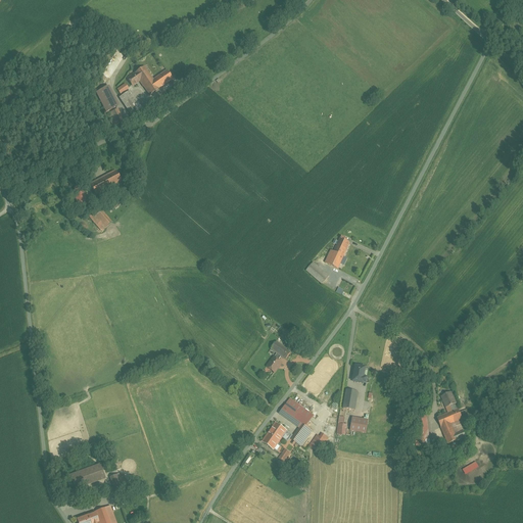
[(167,69),(153,79),(145,66),(128,78),(132,85),(140,79),(150,94),(173,79),(167,69)]
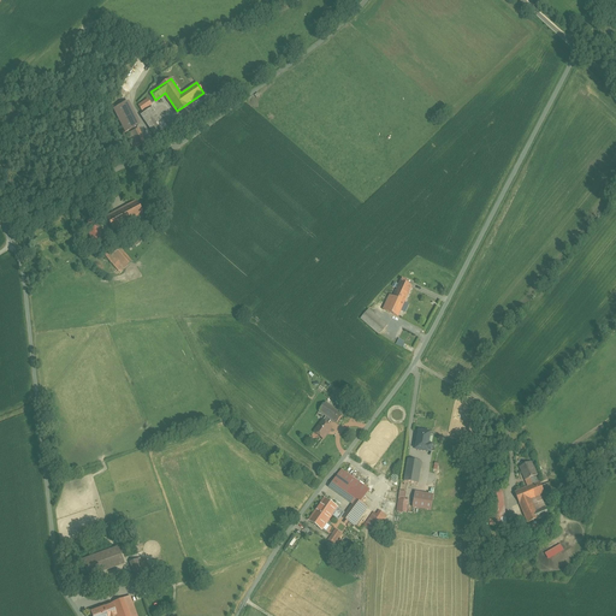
[(148,99),(138,105),(142,111),(152,105),(148,99)]
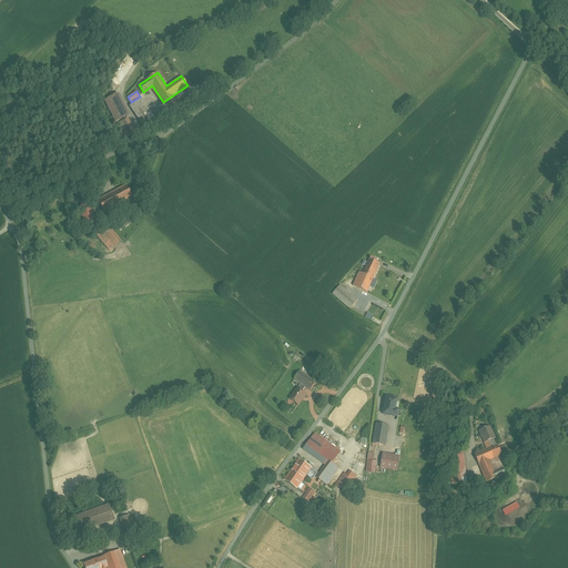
[(104,100),(115,122),(129,115),(118,93),(104,100)]
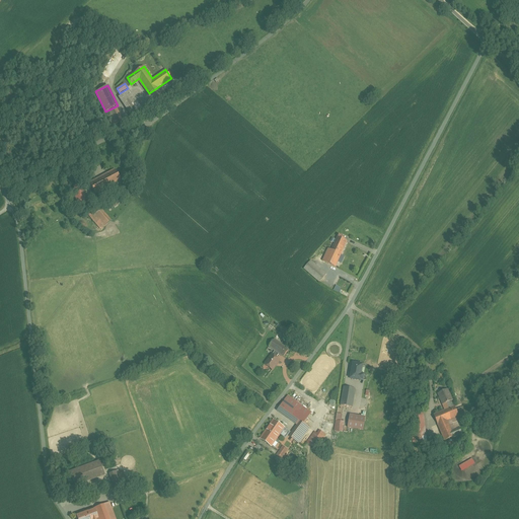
[(141,107),(129,90),(119,97),(132,115),(141,107)]
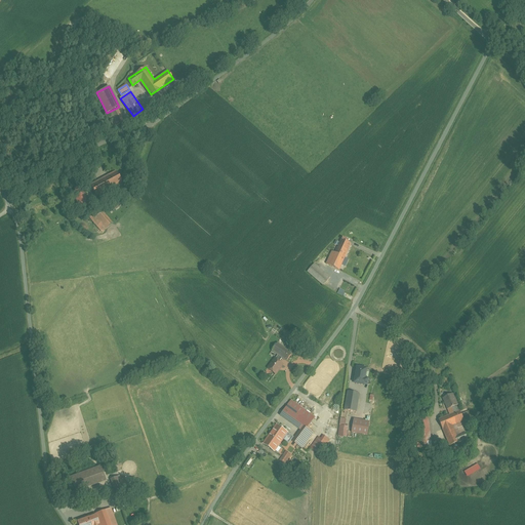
[(118,111),(109,115),(114,125),(123,121),(118,111)]
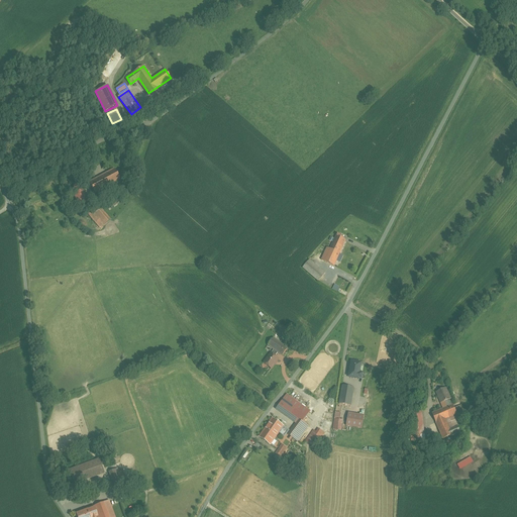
[(120,180),(114,170),(89,183),(95,193),(120,180)]
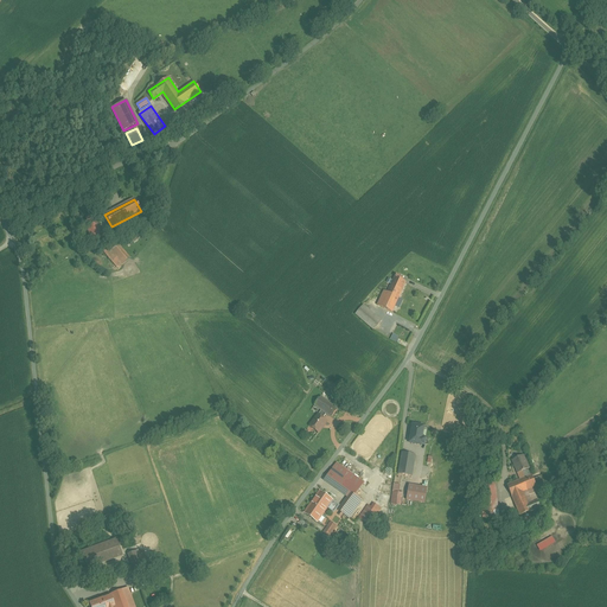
[(97,217),(87,219),(89,238),(100,237),(97,217)]
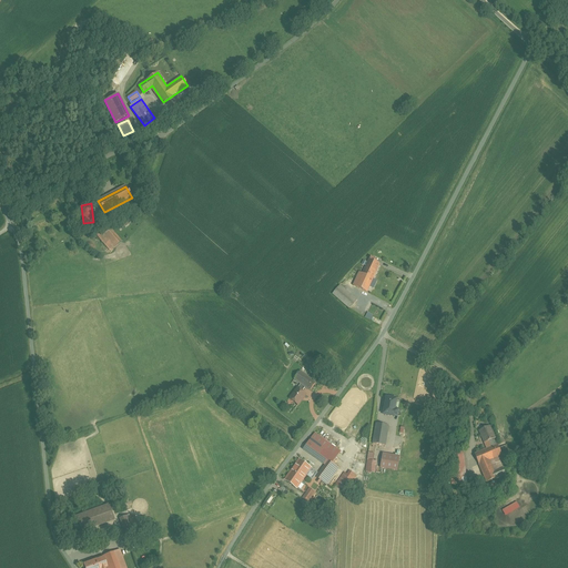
[(125,215),(120,219),(124,227),(130,224),(125,215)]
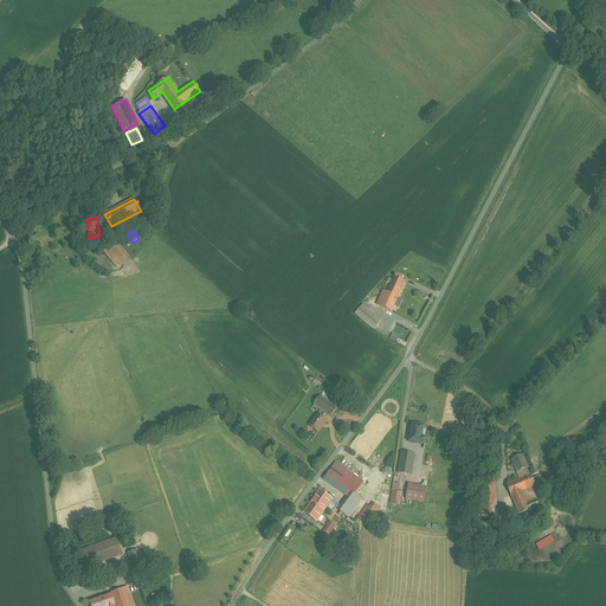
[(114,242),(103,251),(118,268),(129,258),(114,242)]
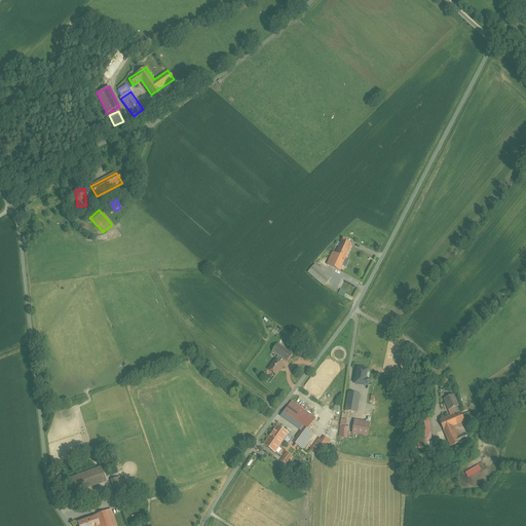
[(340,265),(351,239),(338,234),(327,260),(340,265)]
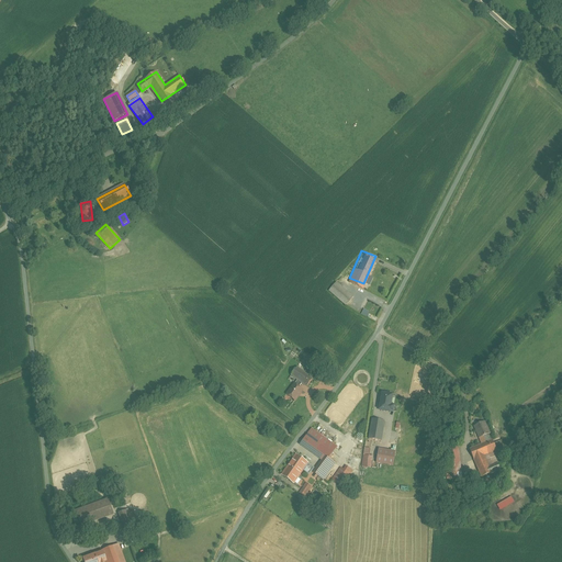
[(328,285),(346,301),(355,292),(336,277),(328,285)]
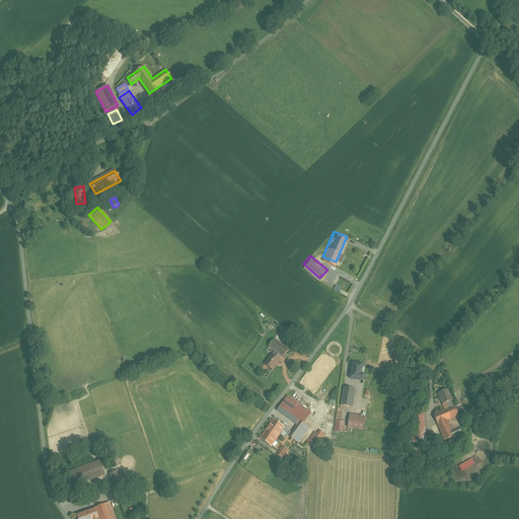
[(288,350),(275,340),(269,348),(283,358),(288,350)]
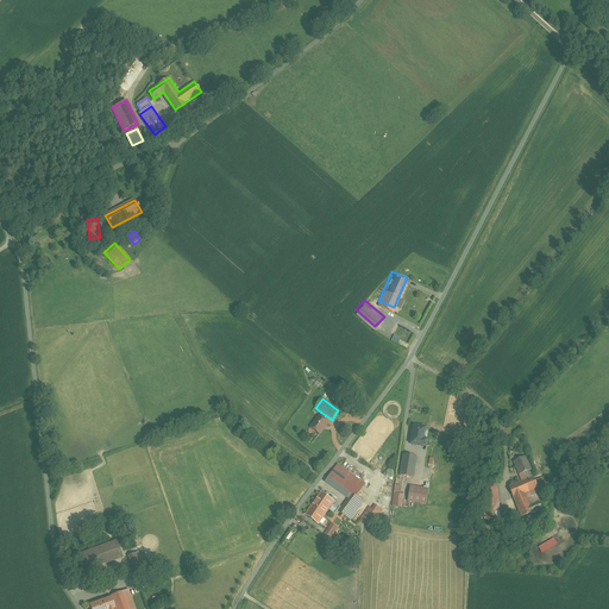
[(328,424),(320,418),(311,431),(319,437),(328,424)]
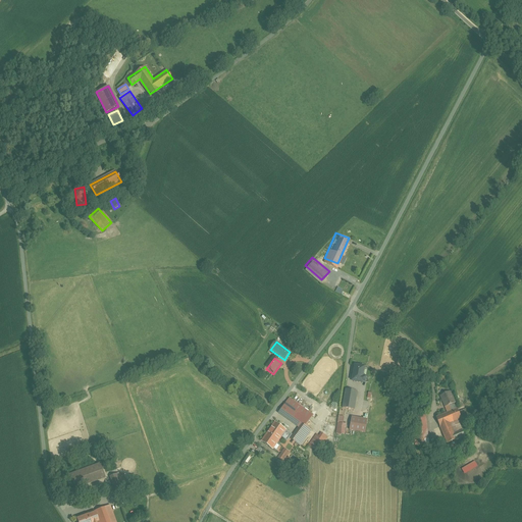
[(365,367),(356,366),(354,381),(362,382),(365,367)]
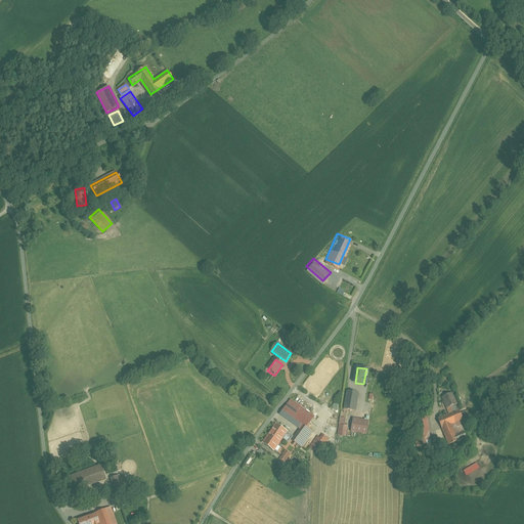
[(358,393),(348,391),(345,410),(356,411),(358,393)]
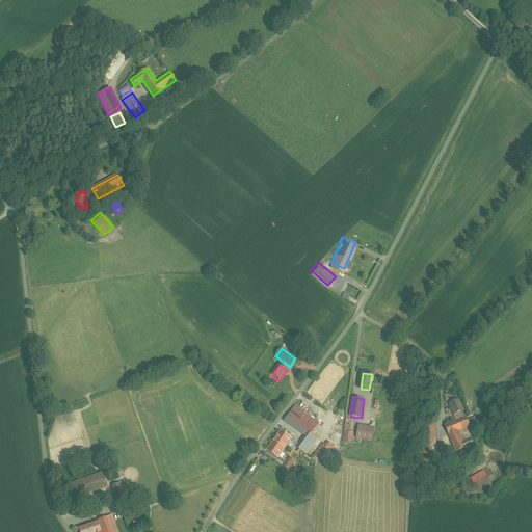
[(449,404),(455,421),(464,417),(462,413),(464,411),(459,400),(449,404)]
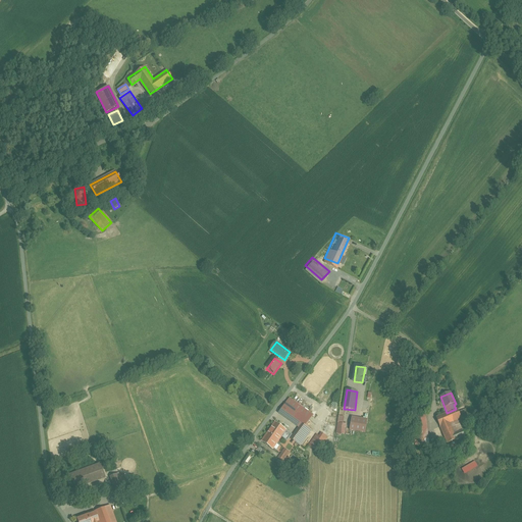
[(279,414),(299,428),(291,439),(300,448),(312,432),(305,426),(314,415),(292,398),(279,414)]
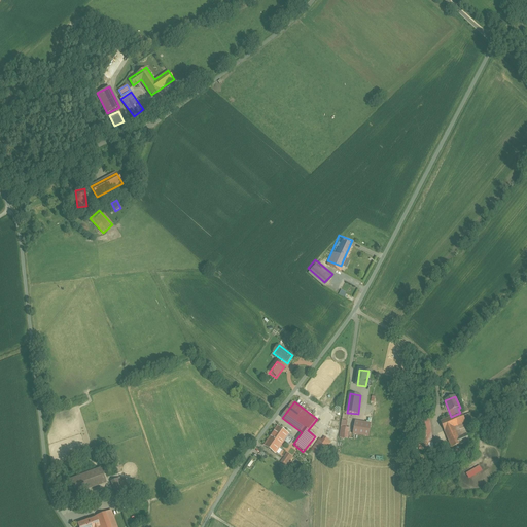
[(466,423),(462,412),(460,413),(451,417),(440,421),(451,449),(469,442),(463,425),(466,423)]
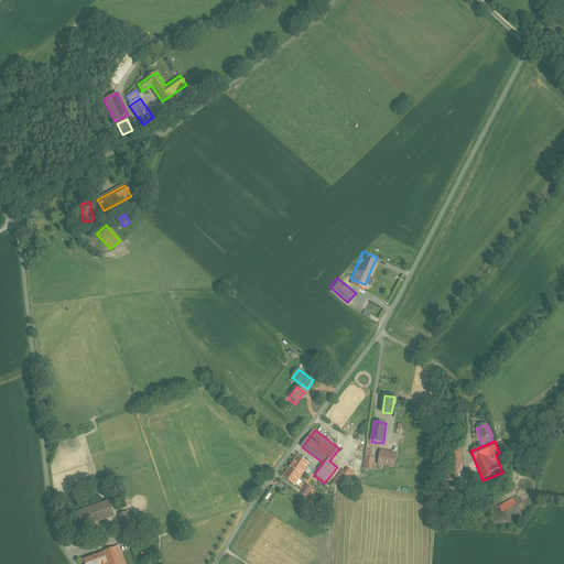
[(503,441),(497,444),(500,452),(507,448),(503,441)]
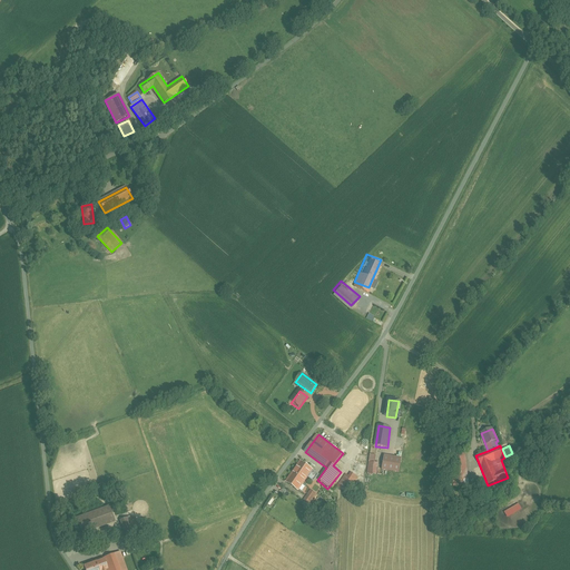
[(376,455),(370,454),(367,474),(376,475),(379,464),(375,463),(376,455)]
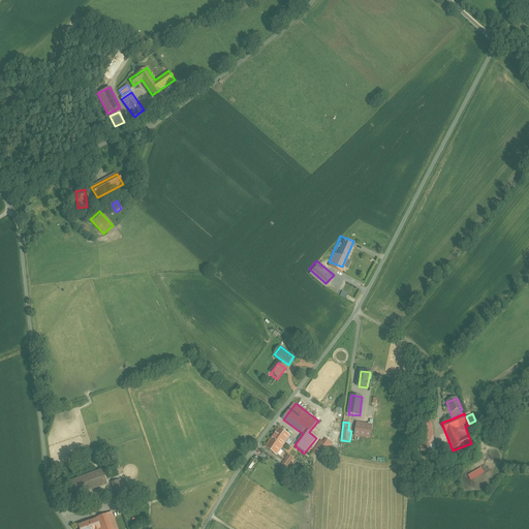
[(432,422),(422,423),(425,447),(435,446),(432,422)]
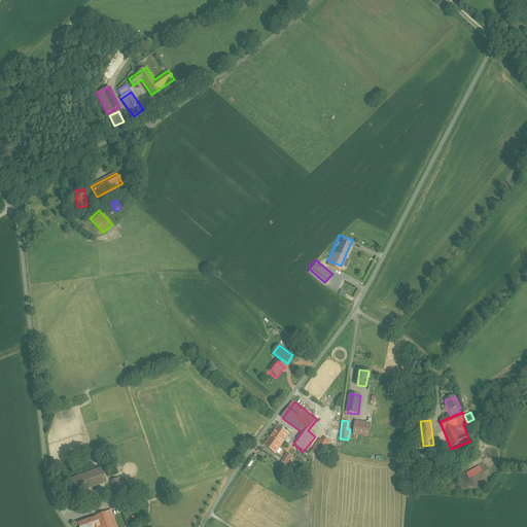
[(372,424),(355,421),(353,435),(370,438),(372,424)]
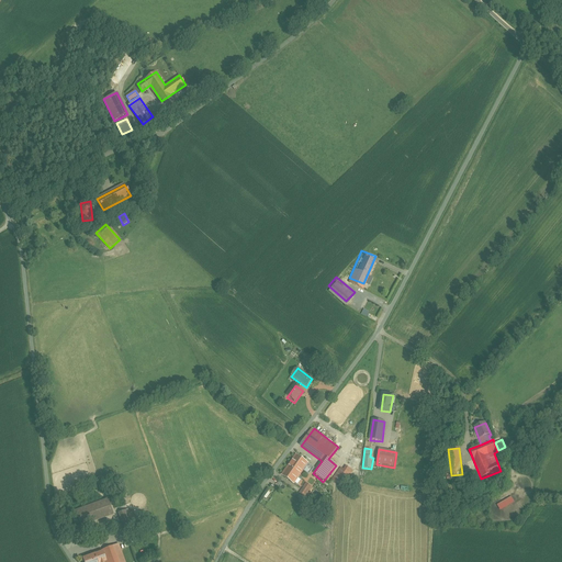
[(308,464),(295,454),(280,475),(293,485),(308,464)]
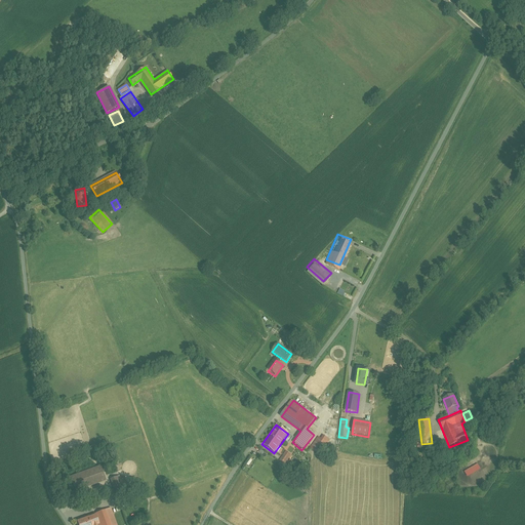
[(321,439),(318,437),(311,448),(320,455),(330,440),(324,436),(321,439)]
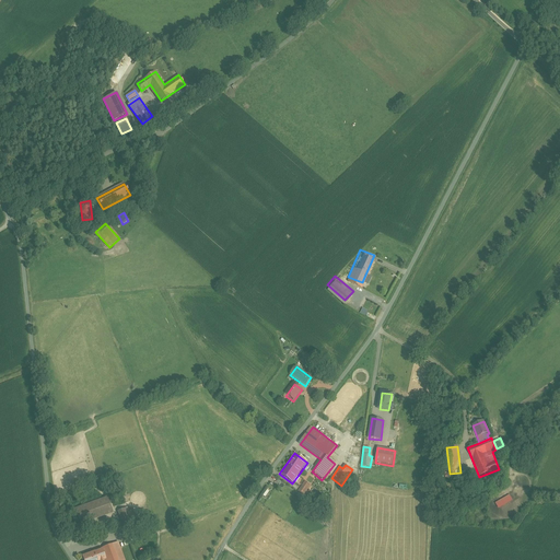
[(311,486),(305,481),(298,491),(304,497),(311,486)]
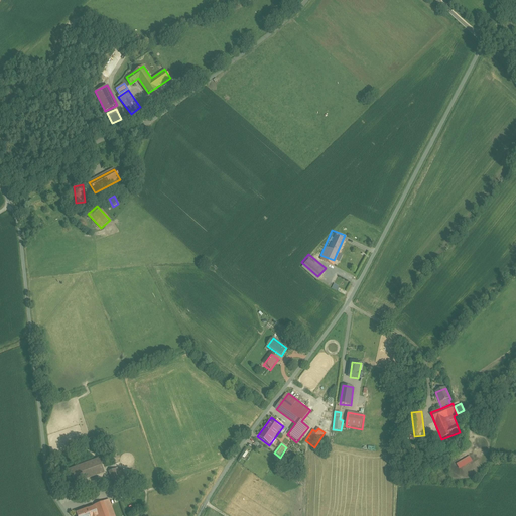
[(469,457),(457,464),(460,469),(473,462),(469,457)]
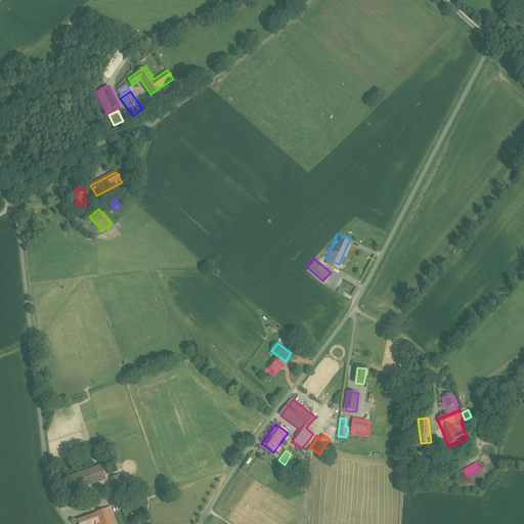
[(76,489),(105,478),(100,465),(71,477),(76,489)]
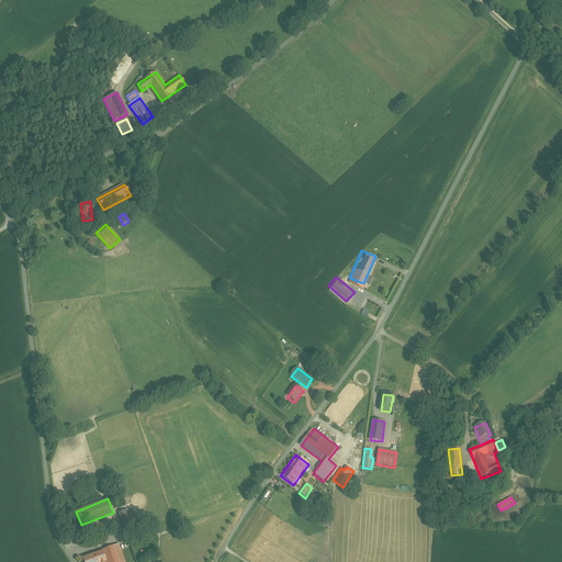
[(126,510),(119,514),(125,534),(134,530),(126,510)]
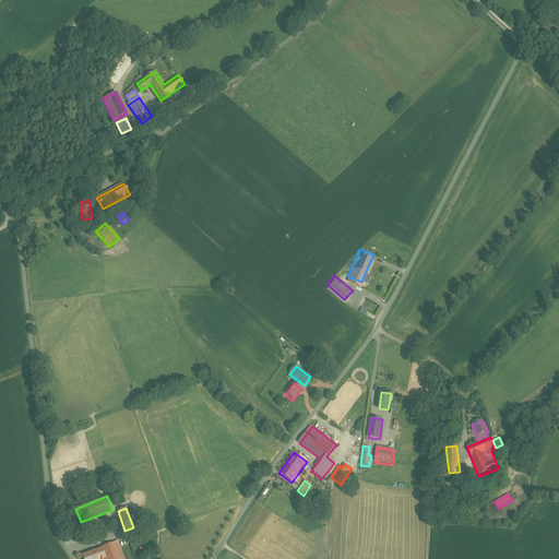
[(130,558),(123,540),(82,555),(83,558),(130,558)]
